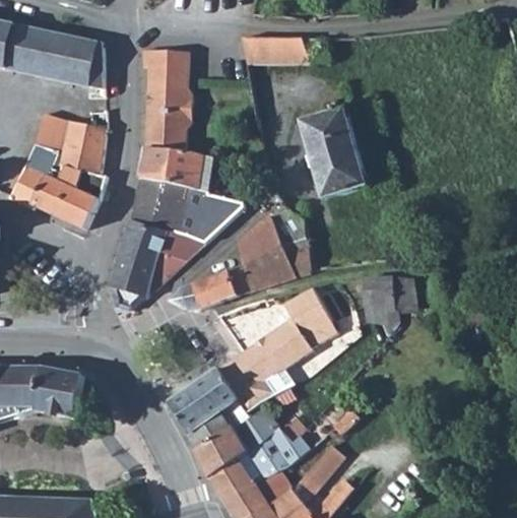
[(0,67),(87,86),(88,85),(104,88),(103,43),(0,20),(0,67)]
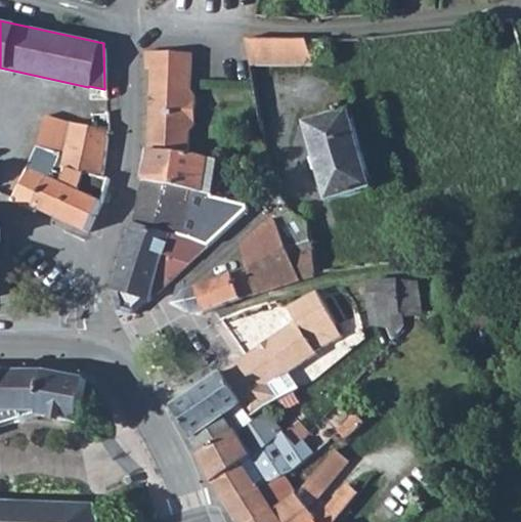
[(244,37),(248,66),(312,66),(311,60),(334,60),(328,38),(244,37)]
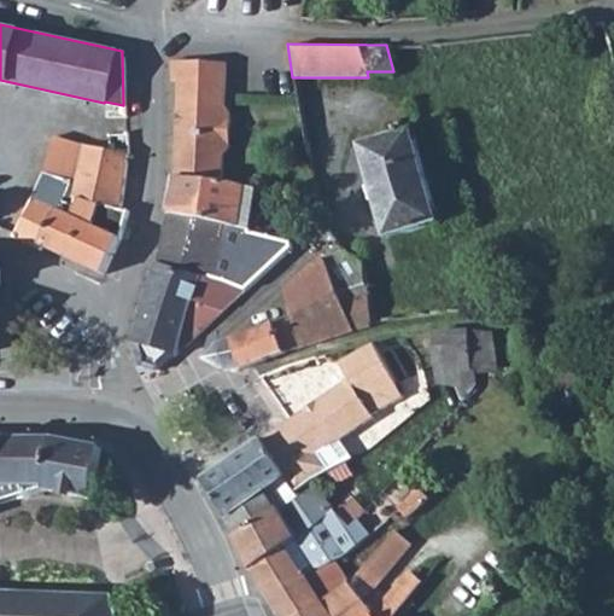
[(223,62),(170,59),(173,138),(220,146),(226,146),(227,112),(221,112),(223,62)]
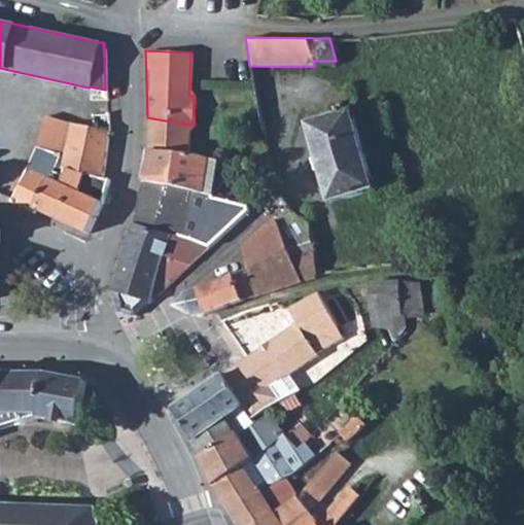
[(373,188),(350,110),(341,112),(338,102),(326,105),(329,115),(305,123),(327,201),(373,188)]
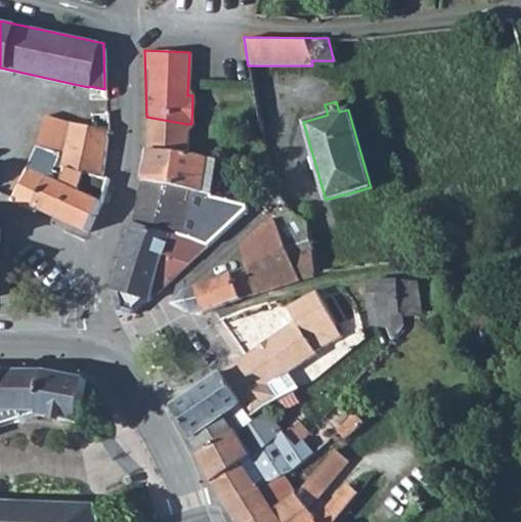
[(61,153),(58,167),(64,168),(100,176),(106,129),(71,122),(44,115),(35,144),(61,153)]
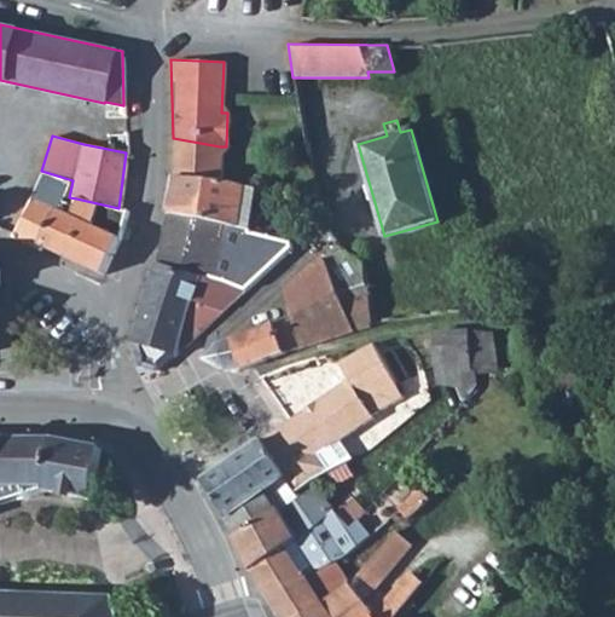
[(173,138),(174,176),(219,182),(220,146),(173,138)]
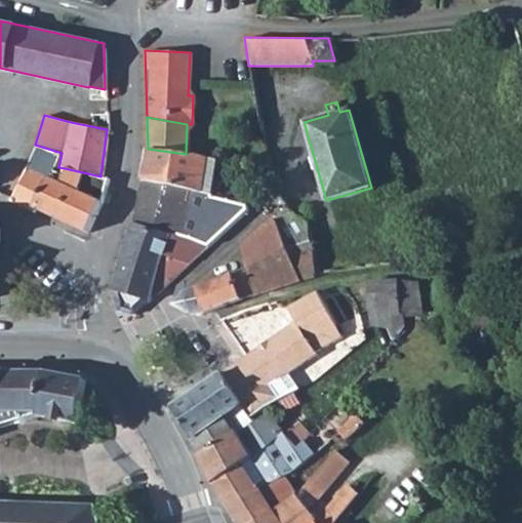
[(148,149),(142,179),(210,197),(217,160),(190,153),(190,154),(186,154),(148,149)]
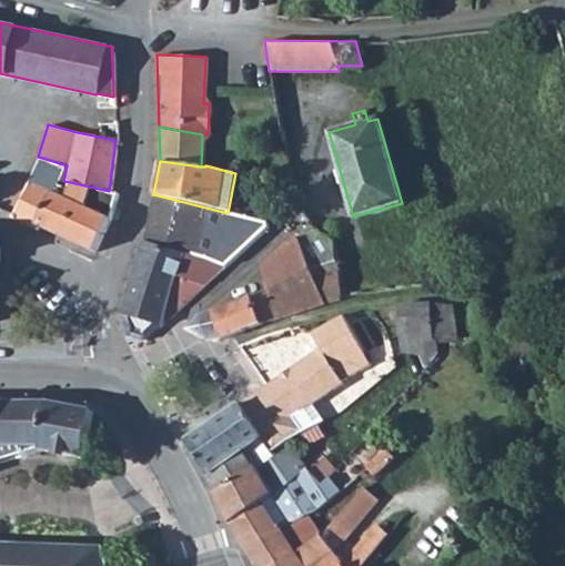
[(28,181),(13,218),(36,229),(37,224),(93,250),(109,218),(115,192),(109,191),(70,182),(64,196),(28,181)]
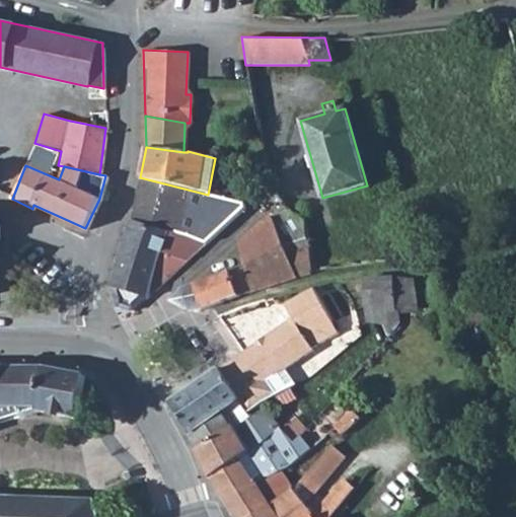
[(140,177),(131,219),(164,230),(204,242),(243,206),(242,203),(208,195),(140,177)]
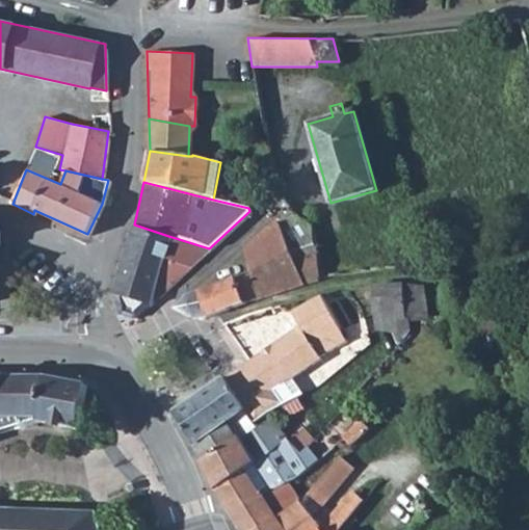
[(292,218),(276,227),(291,255),(292,259),(311,254),(306,230),(292,218)]
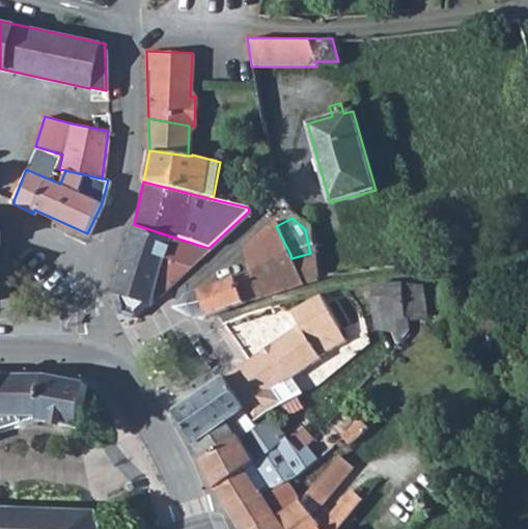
[(273,221),(237,247),(246,273),(254,299),(301,282),(292,258),(290,254),(276,226),(273,221)]
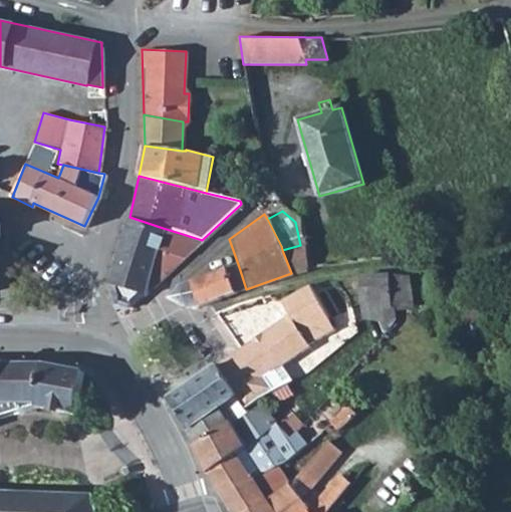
[(107,283),(145,293),(147,287),(151,287),(202,240),(163,228),(130,217),(107,283)]
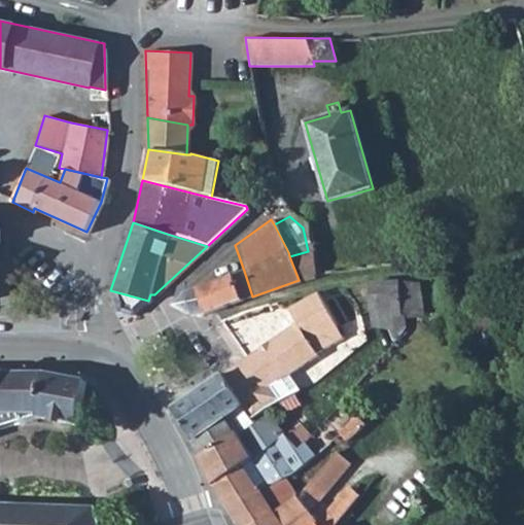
[(308,251),(289,256),(299,280),(312,275),(308,251)]
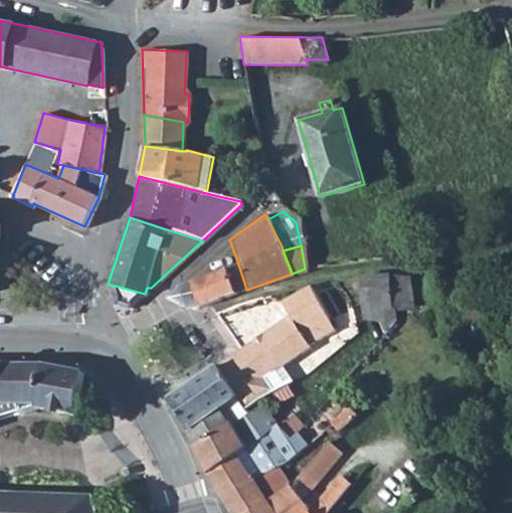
[(238,265),(178,289),(167,301),(189,310),(206,304),(246,290),(238,265)]
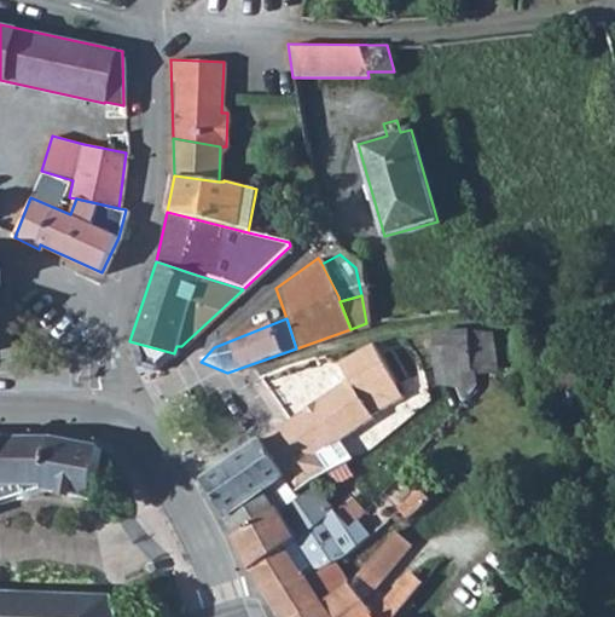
[(462,327),(427,333),(435,372),(441,373),(452,370),(460,397),(477,388),(476,380),(464,328),(462,327)]
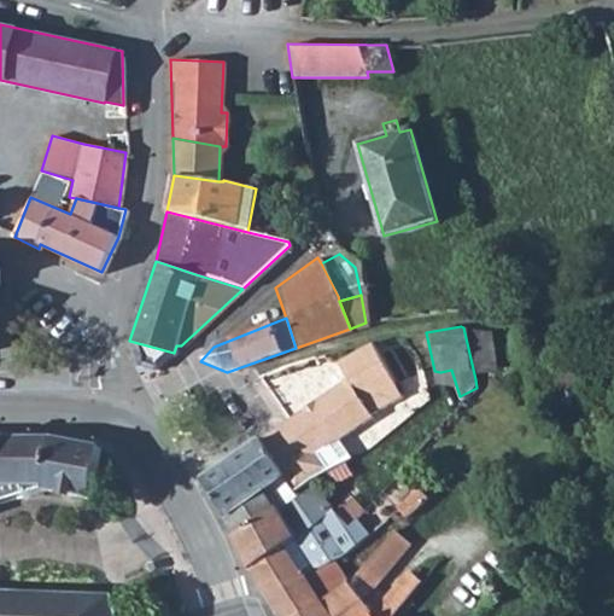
[(486,330),(463,327),(475,379),(496,368),(486,330)]
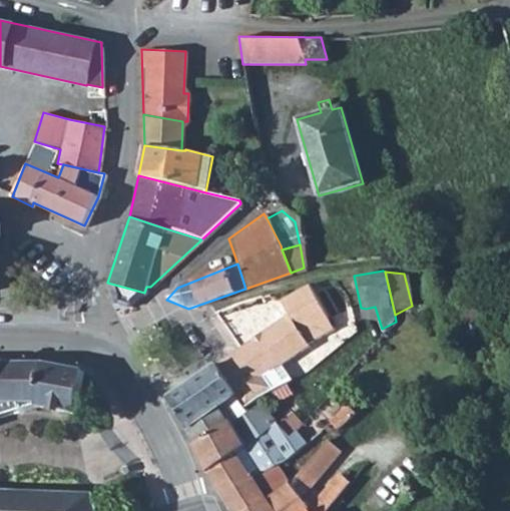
[(144,293),(107,283),(113,301),(130,306),(144,293)]
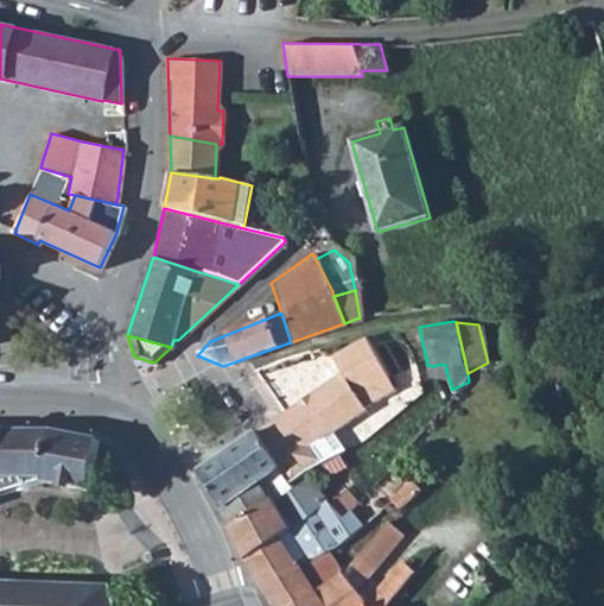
[(292,455),(277,465),(287,483),(305,471),(313,466),(343,449),(331,431),(364,409),(363,406),(394,390),(364,335),(330,354),(341,373),(283,412),(272,420),(297,452),(292,455)]
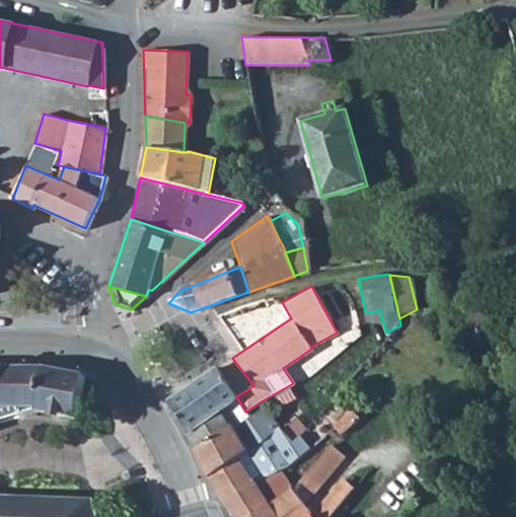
[(232,358),(217,369),(236,396),(249,388),(253,385),(232,358)]
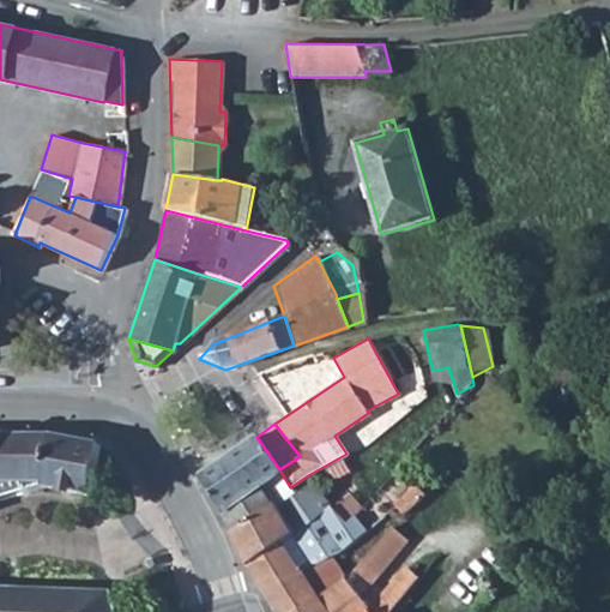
[(0,497),(42,486),(90,495),(97,444),(52,436),(0,435),(0,497)]
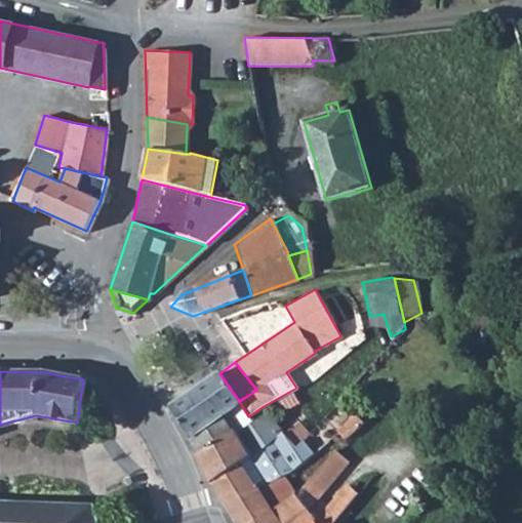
[(219,373),(198,388),(221,416),(230,412),(239,427),(252,420),(248,416),(239,401),(219,373)]
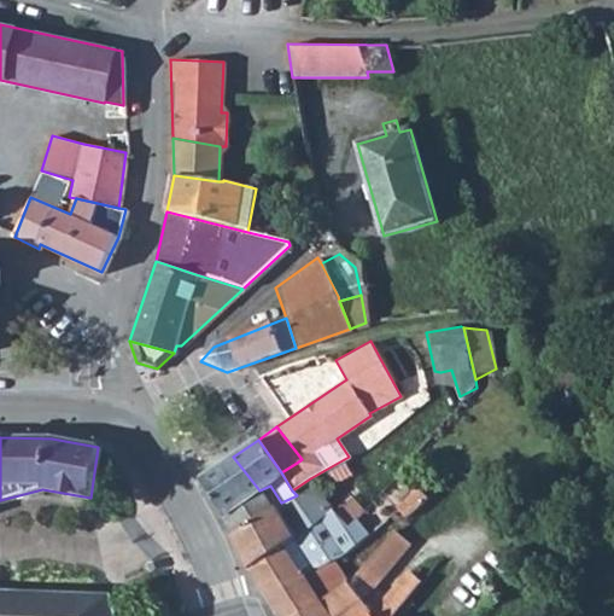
[(233,457),(200,480),(223,513),(259,490),(233,457)]
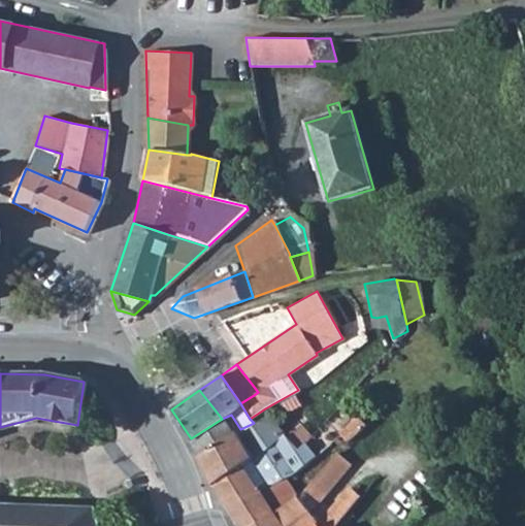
[(240,429),(235,433),(252,460),(284,433),(266,414),(254,423),(240,429)]
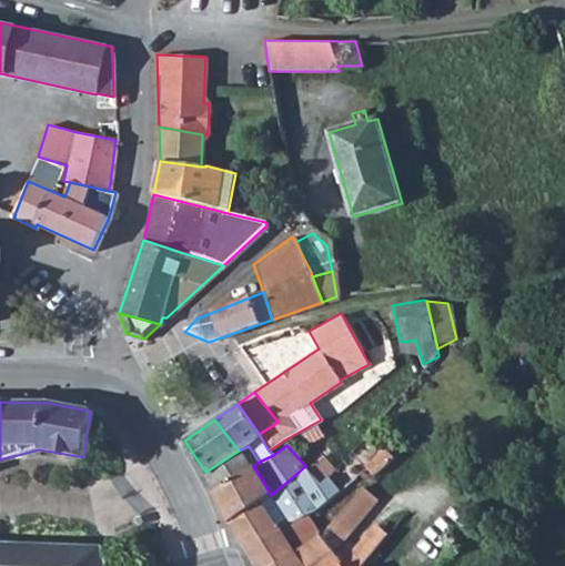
[(239,451),(205,472),(214,492),(253,466),(259,462),(249,446),(239,451)]
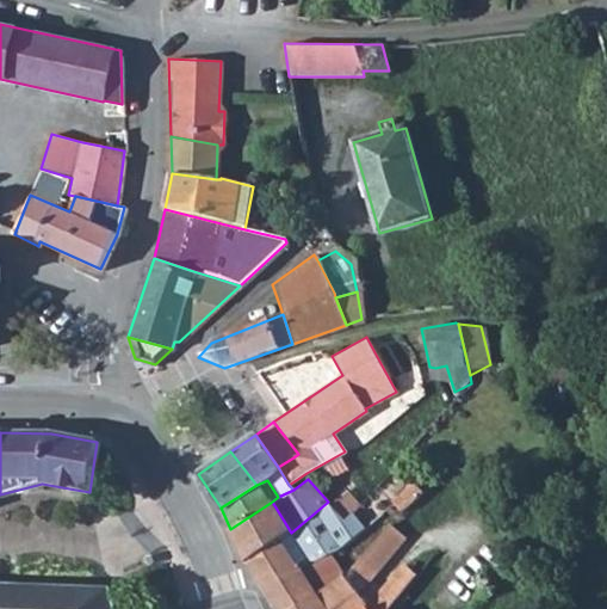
[(398,509),(401,512),(422,492),(412,481),(391,502),(398,509)]
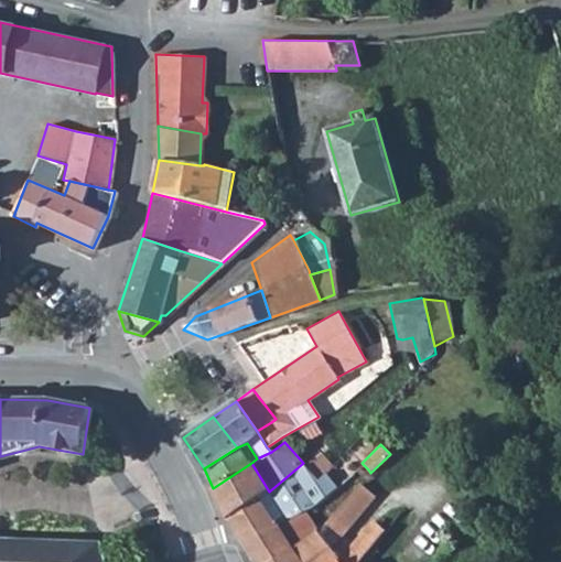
[(319,452),(304,465),(316,479),(324,472),(324,473),(331,466),(319,452)]
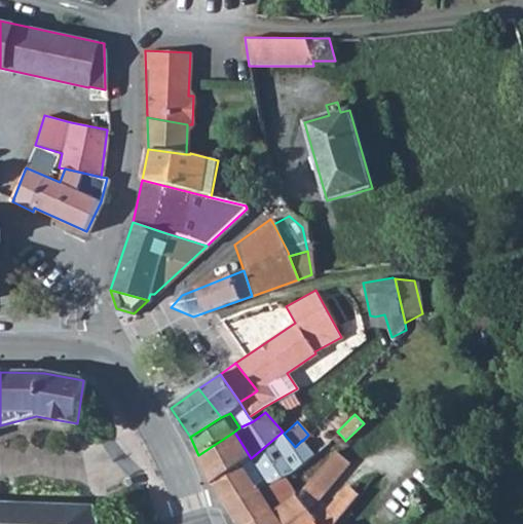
[(234,432),(198,455),(210,482),(243,459),(250,470),(258,464),(266,477),(295,447),(284,434),(283,432),(251,458),(234,432)]
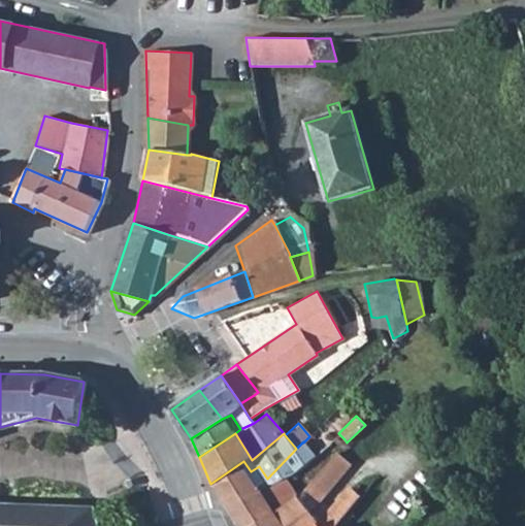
[(243,461),(210,484),(227,510),(254,494),(258,491),(258,492),(285,479),(291,474),(315,456),(303,442),(303,441),(296,449),(267,479),(259,466),(251,471),(243,461)]
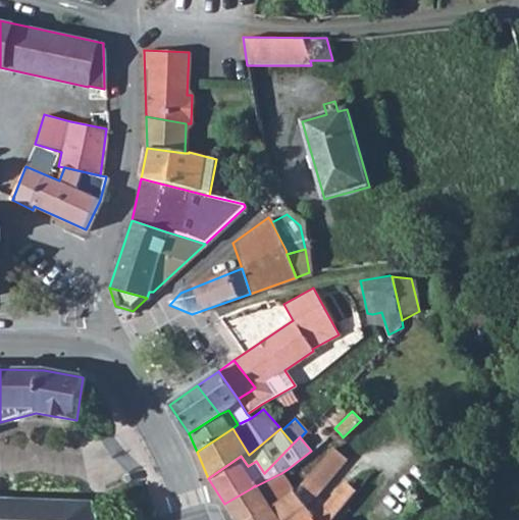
[(332,447),(301,482),(313,494),(345,458),(332,447)]
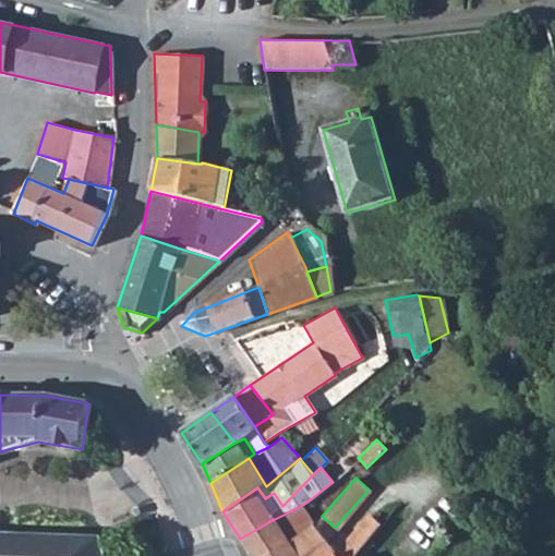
[(314,526),(301,506),(273,520),(273,519),(268,522),(240,539),(251,555),(330,555),(336,552),(314,526)]
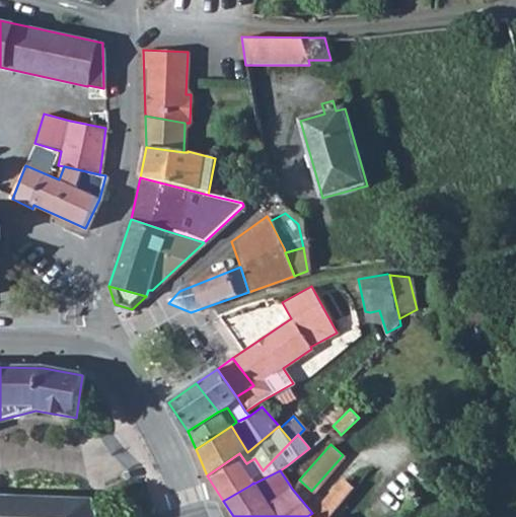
[(343,478),(312,513),(314,516),(328,516),(354,488),(343,478)]
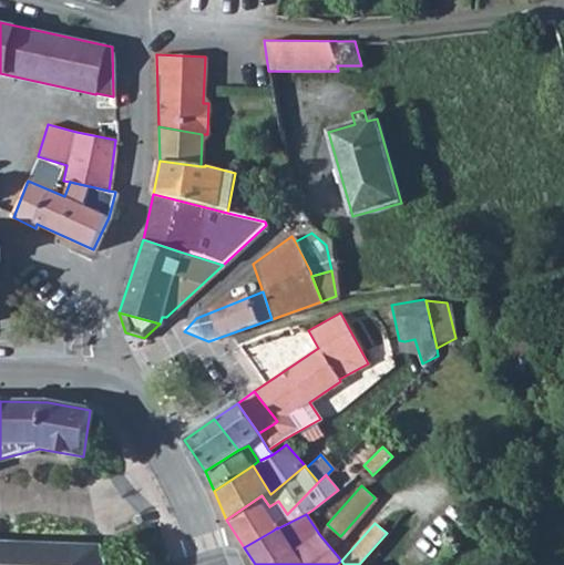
[(106,564),(102,545),(0,541),(0,564),(106,564)]
